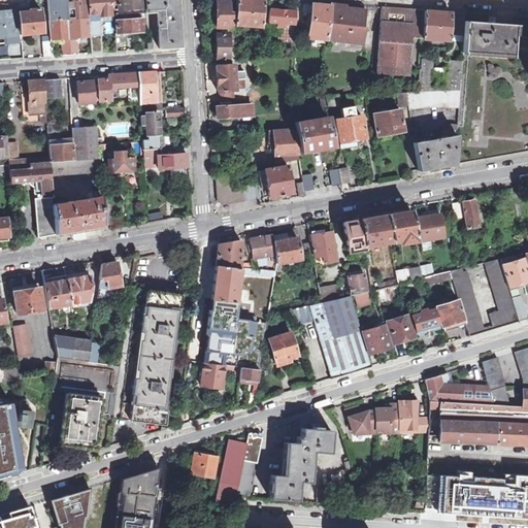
[(89,18),(89,14),(88,0),(46,0),(47,5),(48,20),(68,19),(89,18)]
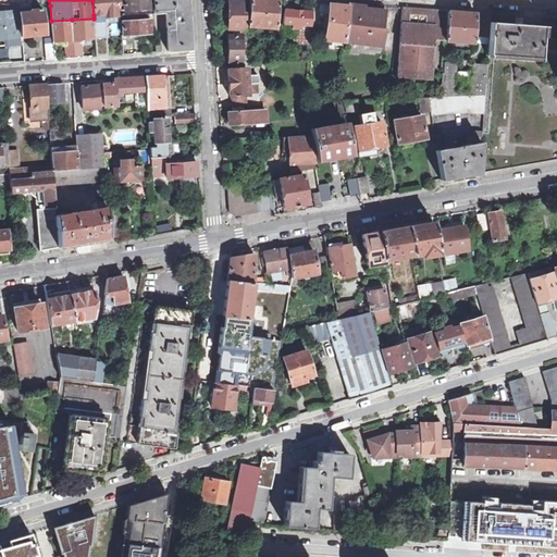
[(106,17),(118,16),(116,7),(120,5),(119,0),(93,0),(94,15),(94,19),(95,38),(96,57),(108,56),(106,23),(102,23),(102,15),(106,15),(106,17)]
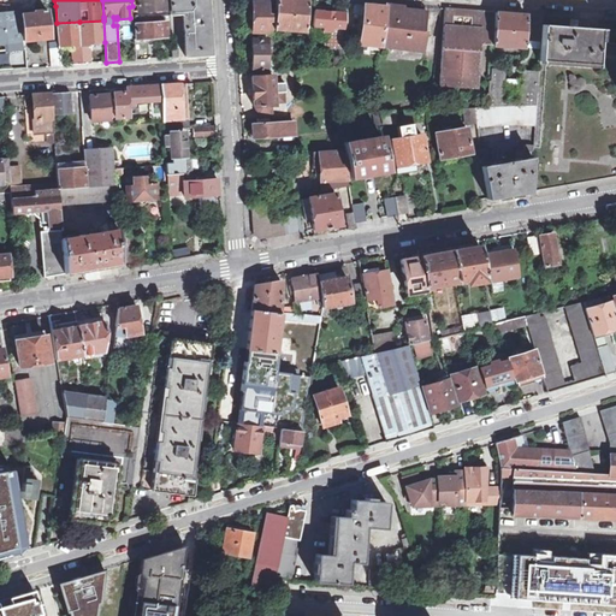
[(140,17),(152,17),(167,16),(166,0),(136,0),(137,12),(132,12),(134,18),(140,17)]
